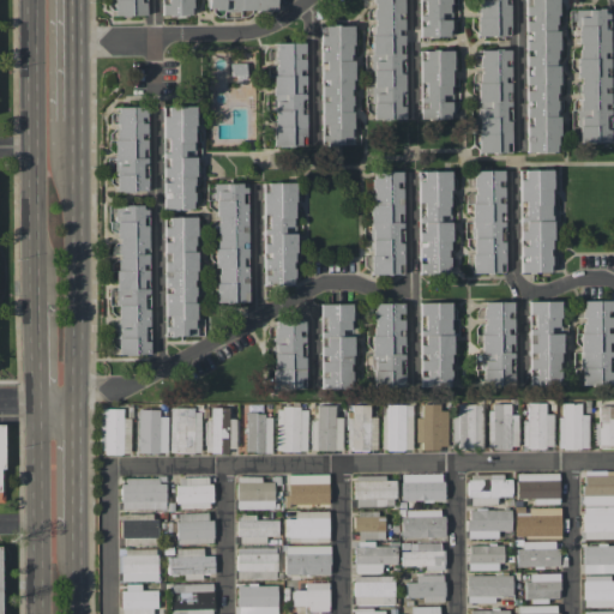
[(112,0),(113,16),(145,16),(144,0),(112,0)]
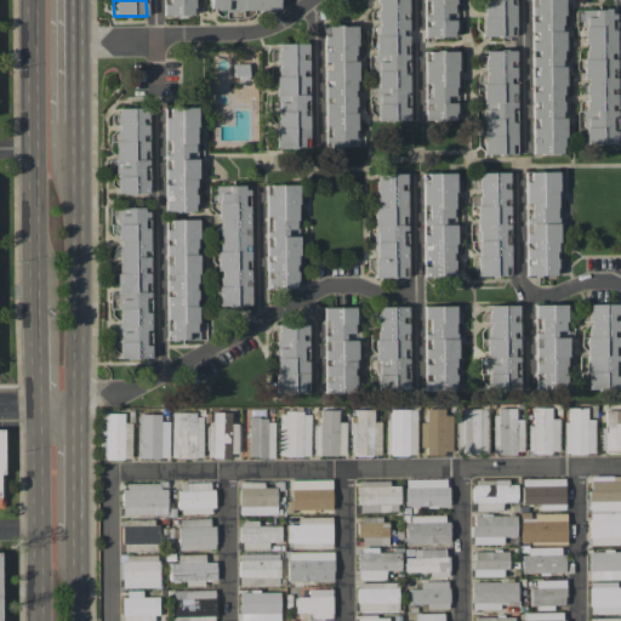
[(161,0),(163,16),(194,15),(193,0),(161,0)]
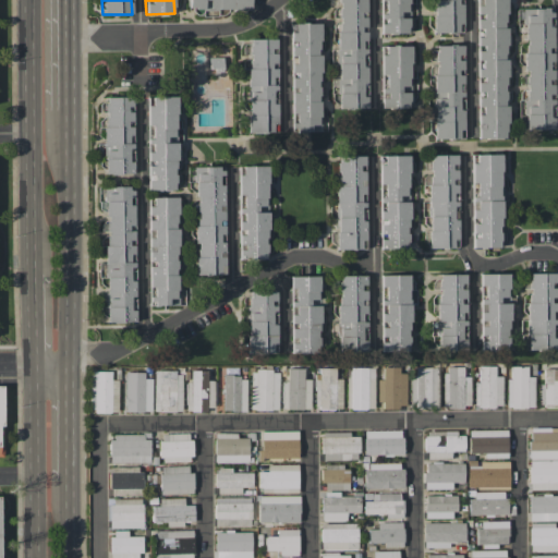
[(251,9),(250,0),(186,0),(187,10),(251,9)]
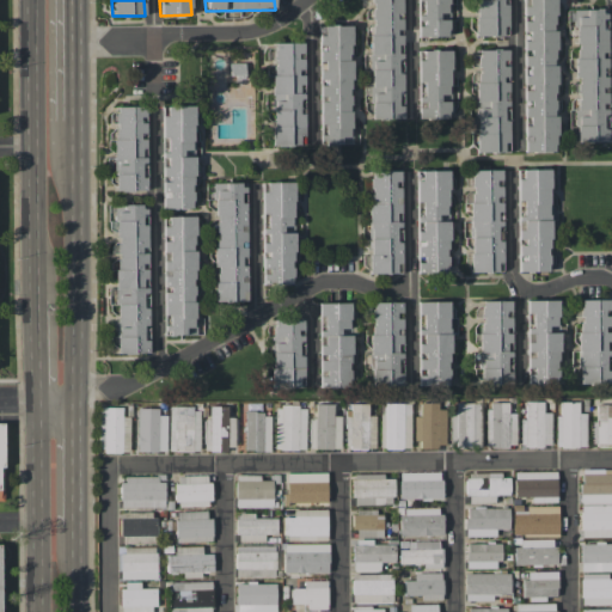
[(403,118),(401,0),(369,0),(371,120),(403,118)]
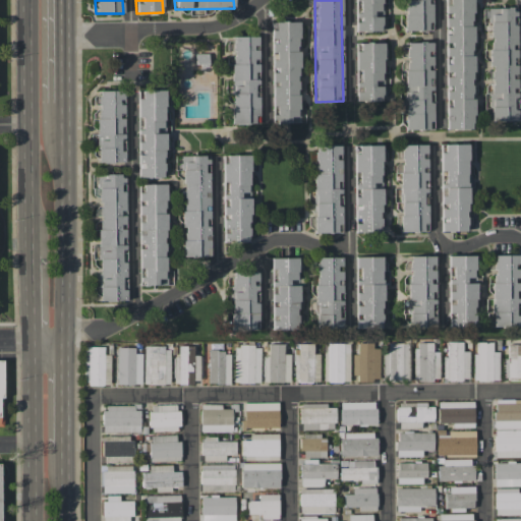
[(382,0),(354,0),(355,0),(360,0),(360,12),(355,12),(355,32),(382,32),(382,0)]
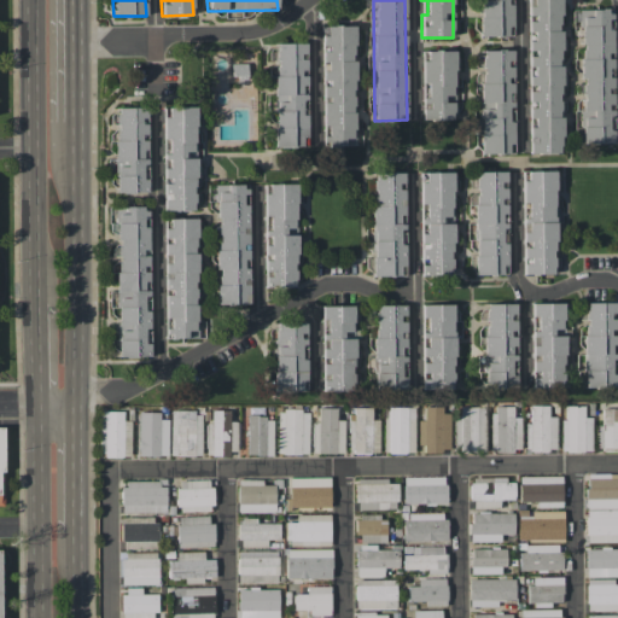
[(512,36),(511,0),(479,0),(481,36),(512,36)]
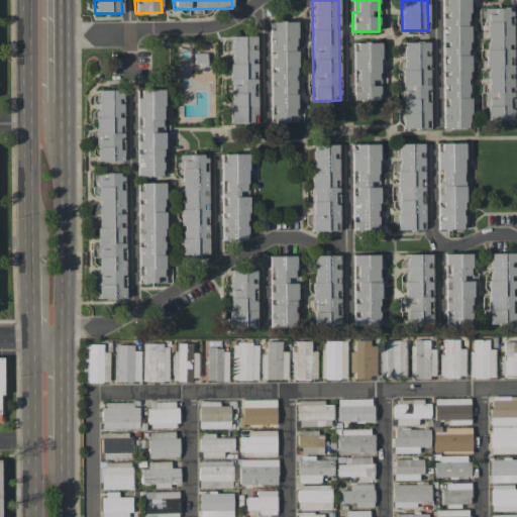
[(441,0),(442,128),(469,128),(469,98),(469,55),(469,26),(468,26),(468,0),(441,0)]
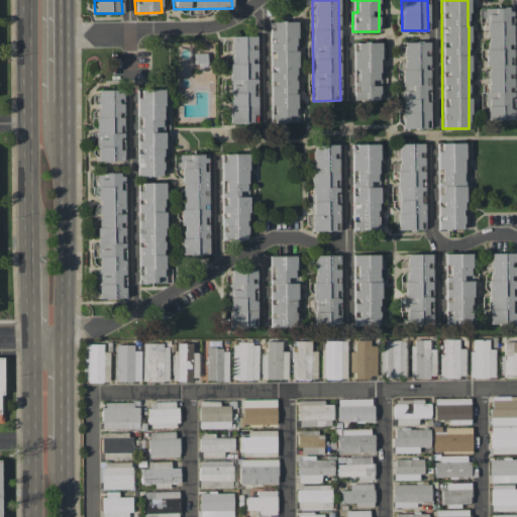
[(514,120),(511,7),(484,8),(488,120),(514,120)]
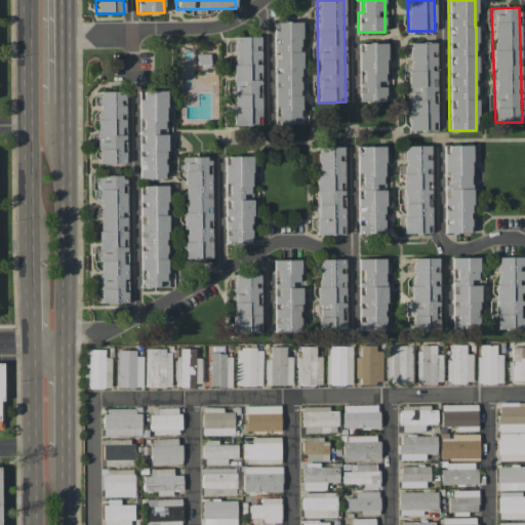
[(274,124),(301,124),(300,22),(273,22),(274,124)]
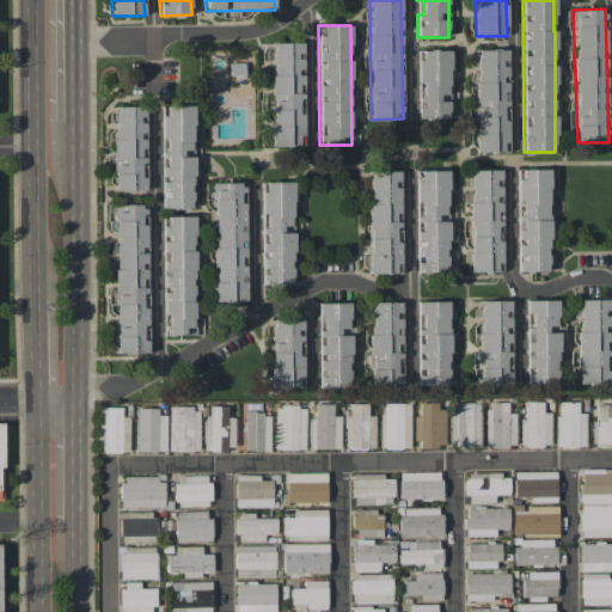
[(304,145),(303,42),(271,43),(273,145),(304,145)]
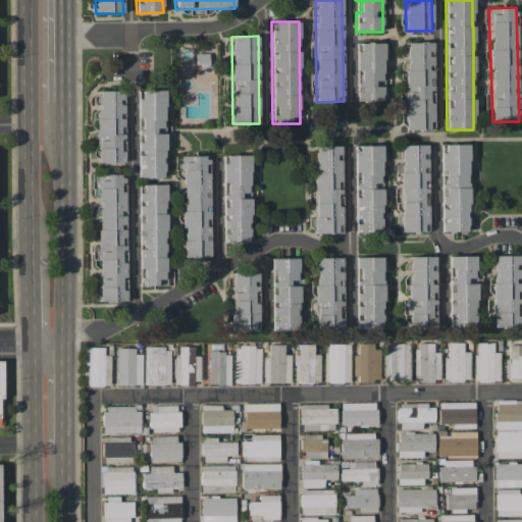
[(357,42),(356,101),(382,101),(383,43),(357,42)]
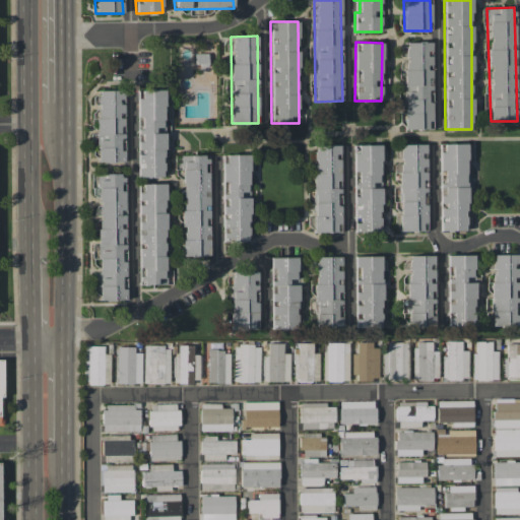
[(432,42),(404,42),(403,129),(427,130),(428,121),(431,121),(432,42)]
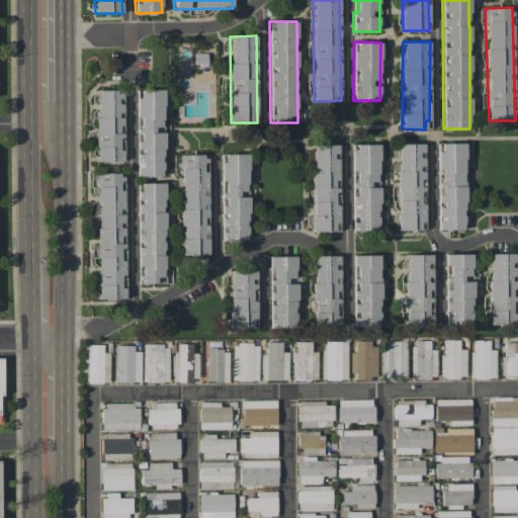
[(138,176),(164,176),(163,89),(137,89),(138,176)]
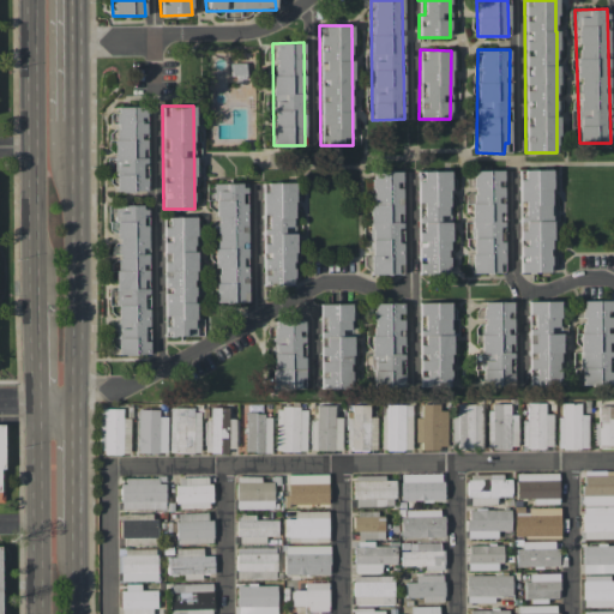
[(146,192),(146,107),(115,107),(114,192),(146,192)]
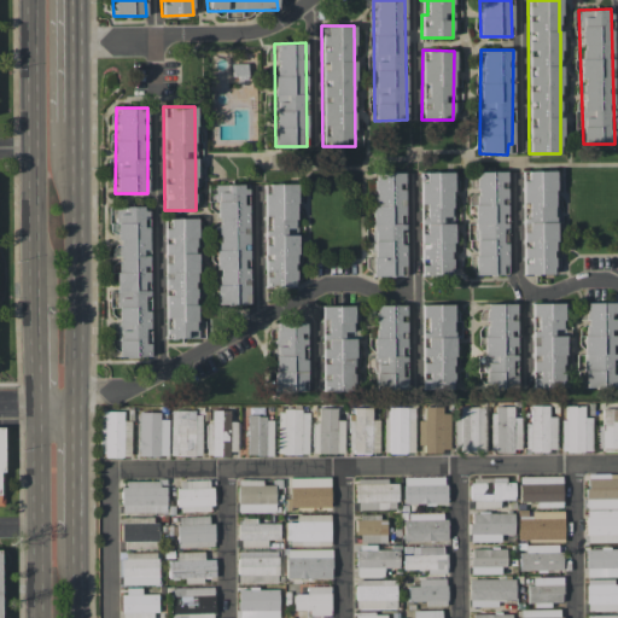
[(522,172),(523,274),(554,274),(553,170),(522,172)]
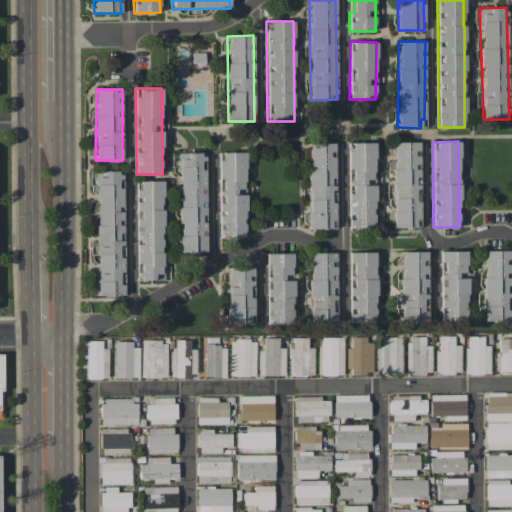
[(349,228),(375,227),(373,142),(348,143),(350,193),(348,193),(349,228)]
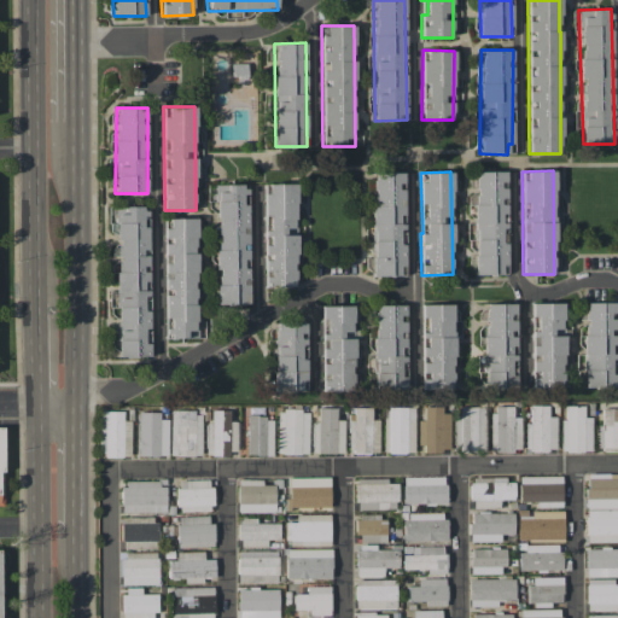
[(507,274),(506,172),(474,172),(476,275),(507,274)]
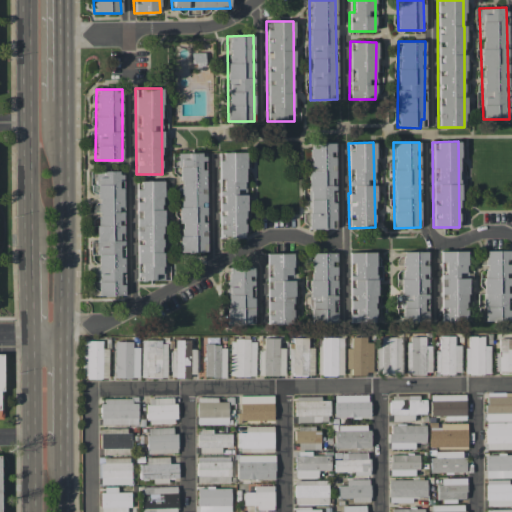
[(335,143),(308,143),(309,228),(335,228),(335,143)]
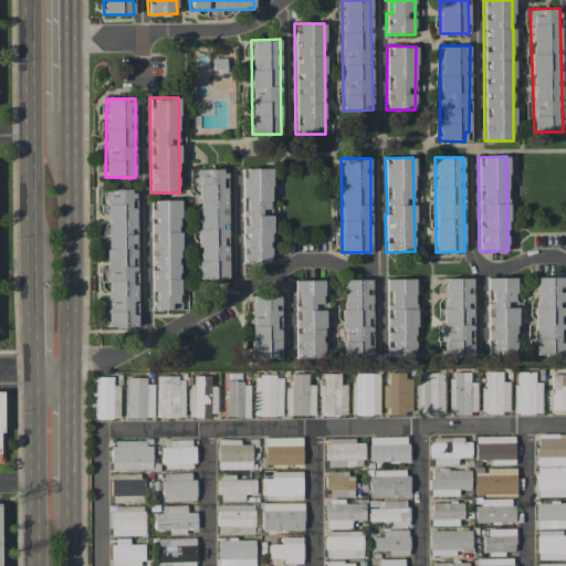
[(227,168),(190,169),(191,185),(198,185),(199,279),(228,279),(227,168)]
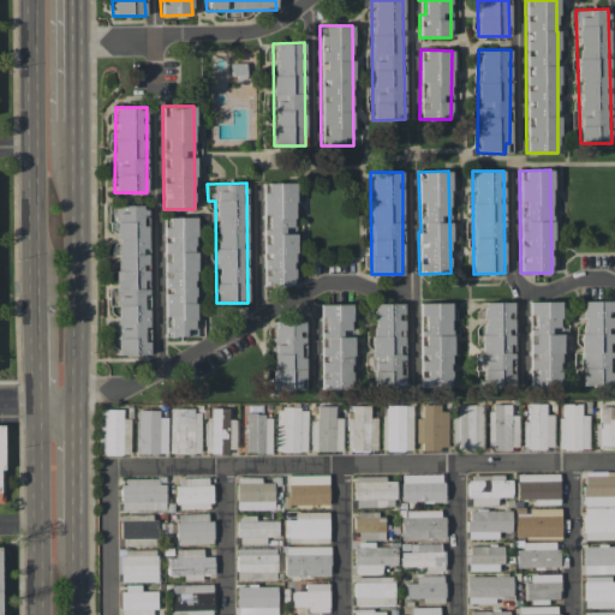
[(294,183),(263,183),(263,286),(294,286),(294,183)]
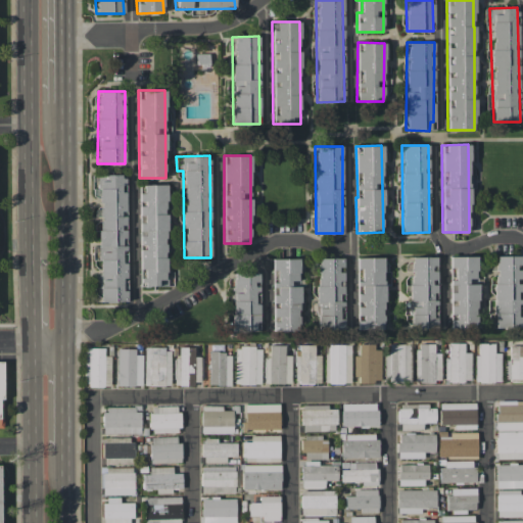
[(126,175),(98,175),(99,302),(127,302),(126,175)]
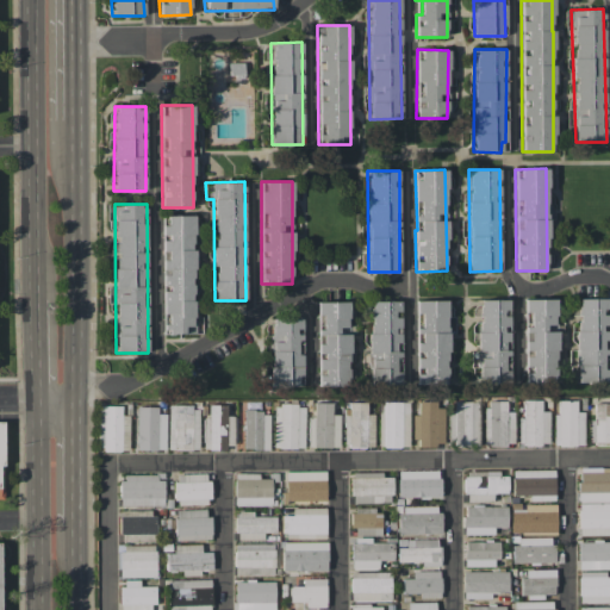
[(194,334),(193,216),(162,216),(163,334),(194,334)]
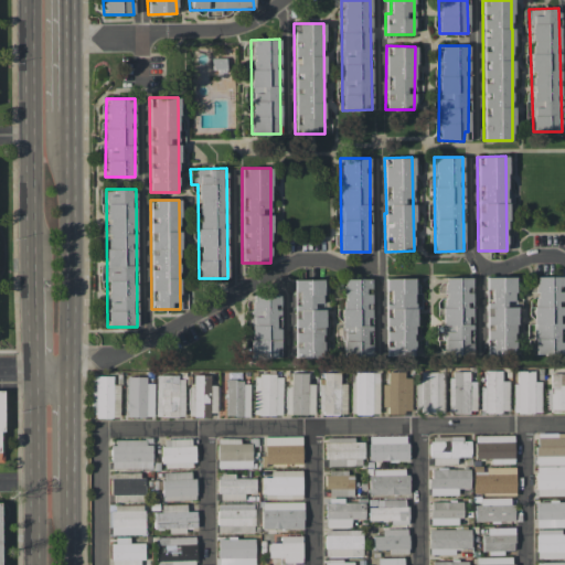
[(535,354),(564,353),(562,276),(533,277),(535,354)]
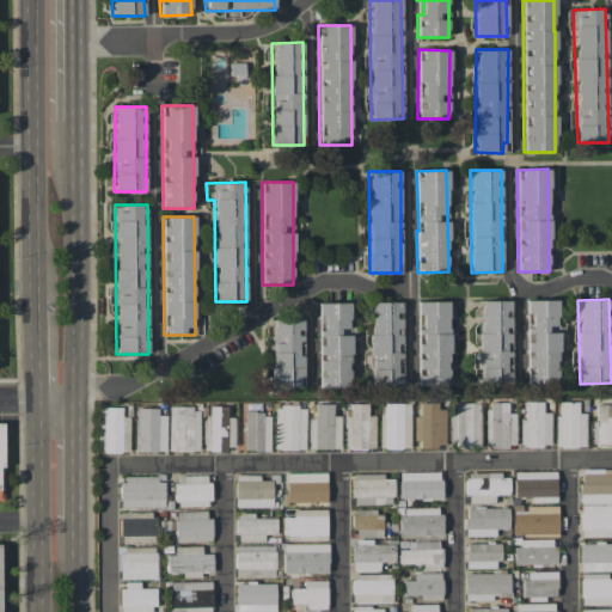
[(512,385),(510,300),(479,301),(481,385),(512,385)]
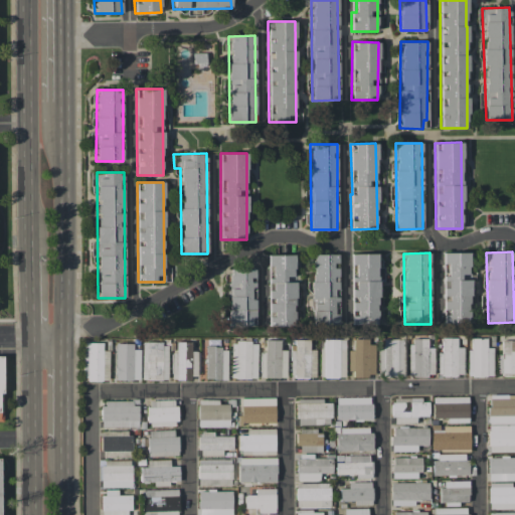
[(443,252),(444,323),(470,323),(469,252),(443,252)]
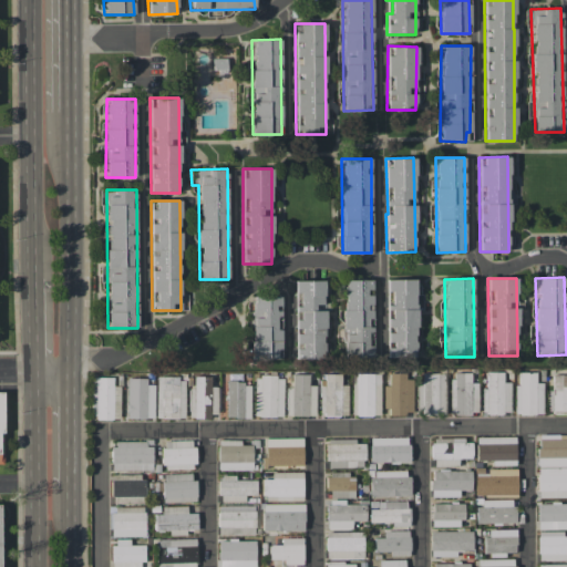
[(372,279),(342,280),(343,358),(373,357),(372,279)]
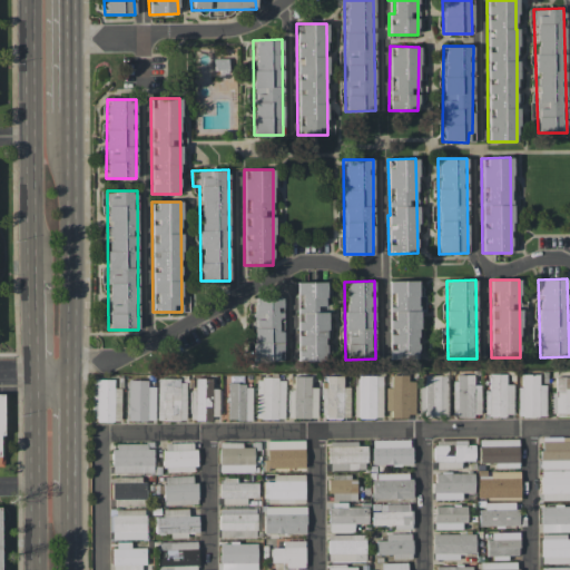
[(390,360),(418,359),(416,281),(389,281),(390,360)]
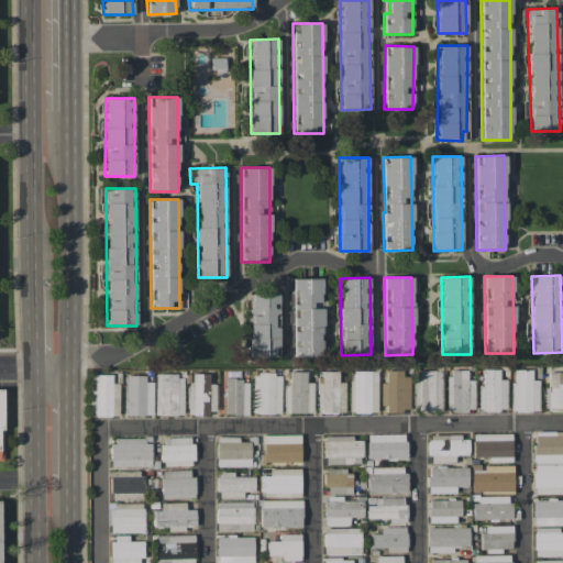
[(294,356),(322,355),(321,308),(312,309),(312,301),(321,301),(321,278),(293,278),(294,356)]
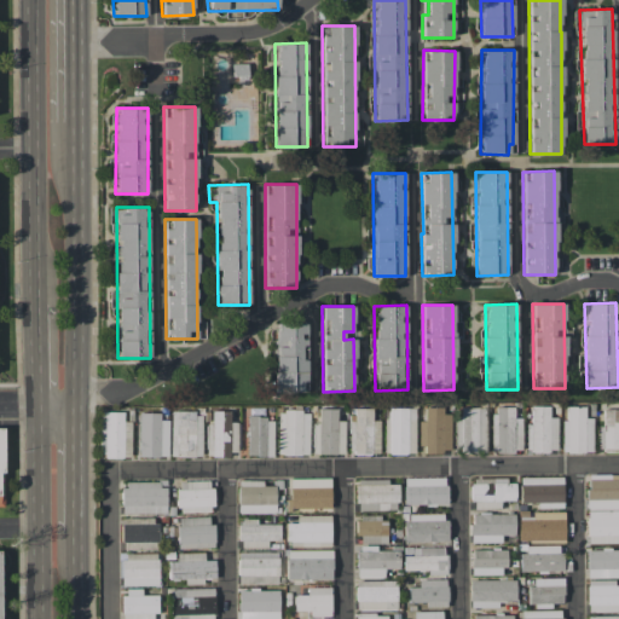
[(306,323),(275,323),(275,392),(307,392),(306,323)]
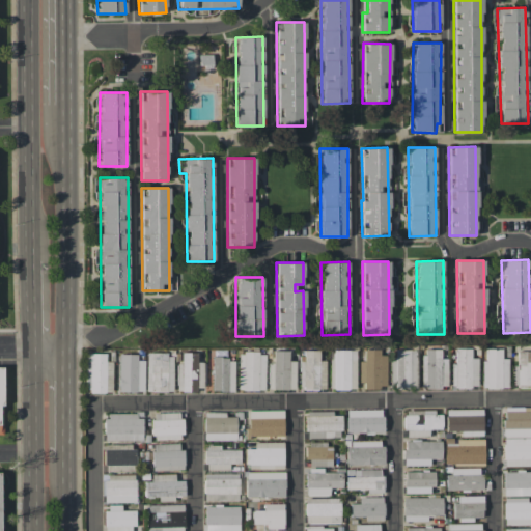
[(422,387),(447,387),(447,358),(441,358),(441,348),(422,350),(422,387)]
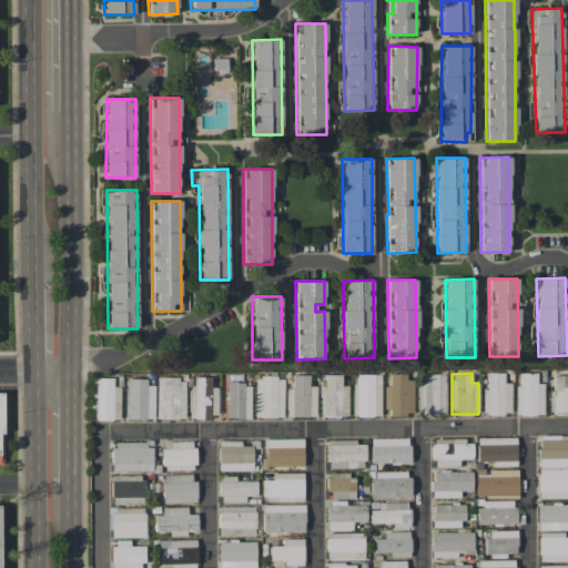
[(510,383),(504,383),(504,373),(487,373),(486,389),(483,389),(483,414),(510,414),(510,383)]
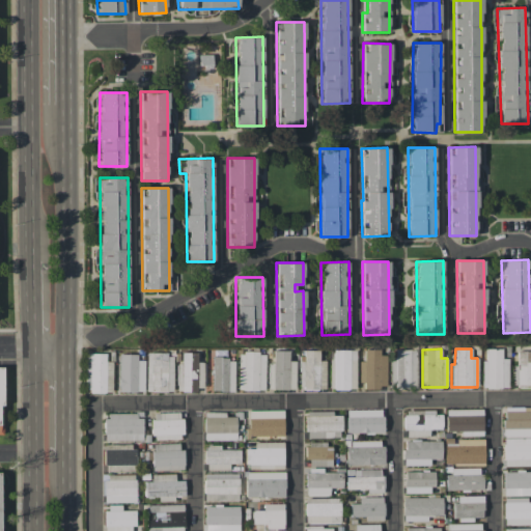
[(501,348),(486,348),(486,360),(482,360),(481,388),(508,388),(508,359),(501,358),(501,348)]
